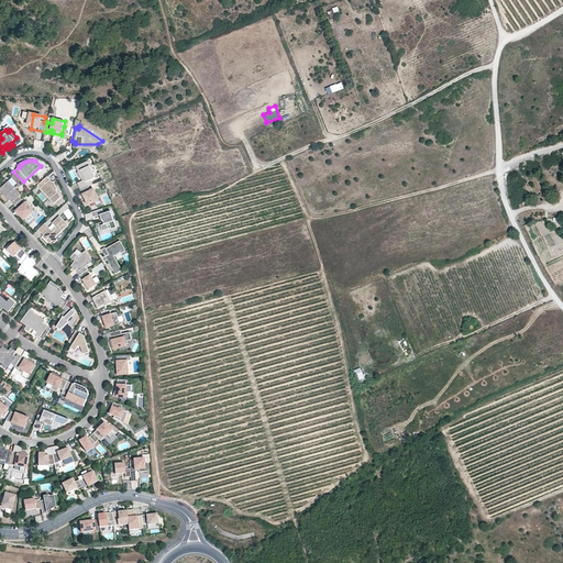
[(97,177),(90,166),(91,165),(89,161),(78,165),(86,179),(83,180),(77,183),(81,190),(89,186),(94,184),(91,179),(97,177)]
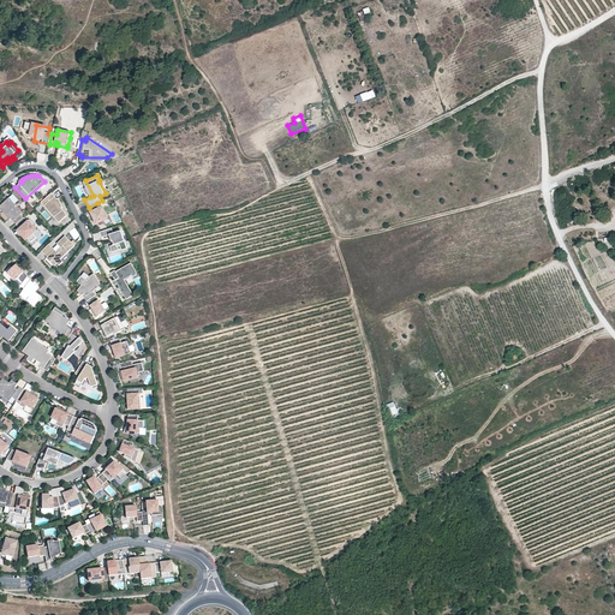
[(94,196),(85,180),(83,181),(90,197),(94,196)]
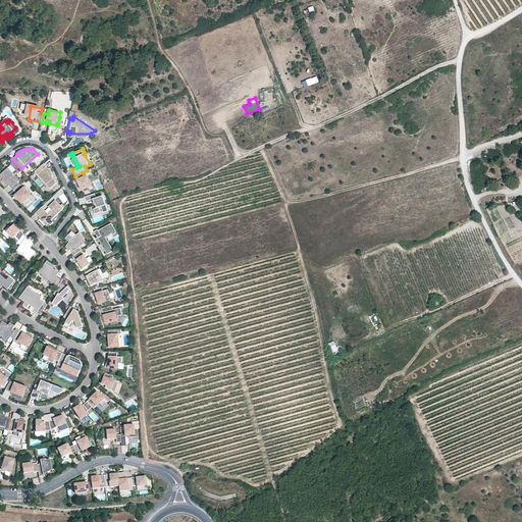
[(53,175),(50,168),(49,168),(44,163),(35,171),(49,188),(56,181),(55,178),(54,178),(52,176),(53,175)]
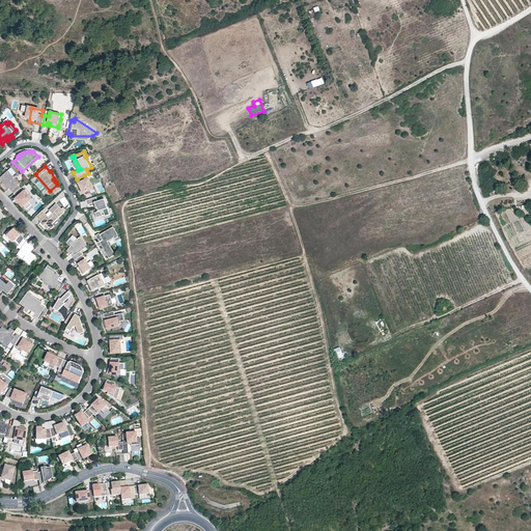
[(12,175),(8,170),(0,177),(0,179),(2,183),(3,182),(5,184),(4,184),(8,189),(9,189),(15,194),(21,188),(18,185),(19,185),(14,178),(15,177),(12,175)]
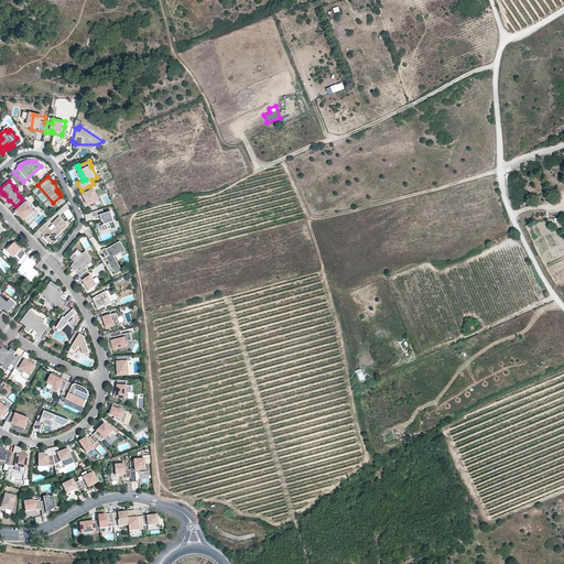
[(100,199),(95,190),(91,191),(89,186),(82,191),(84,195),(89,205),(99,201),(100,199)]
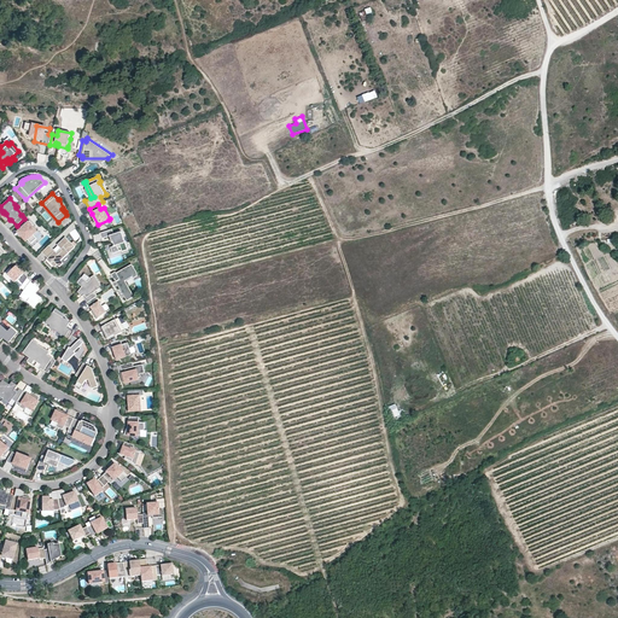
[(38,232),(33,226),(34,225),(30,221),(28,222),(24,219),(17,226),(22,232),(21,233),(31,244),(36,239),(34,234),(38,232)]
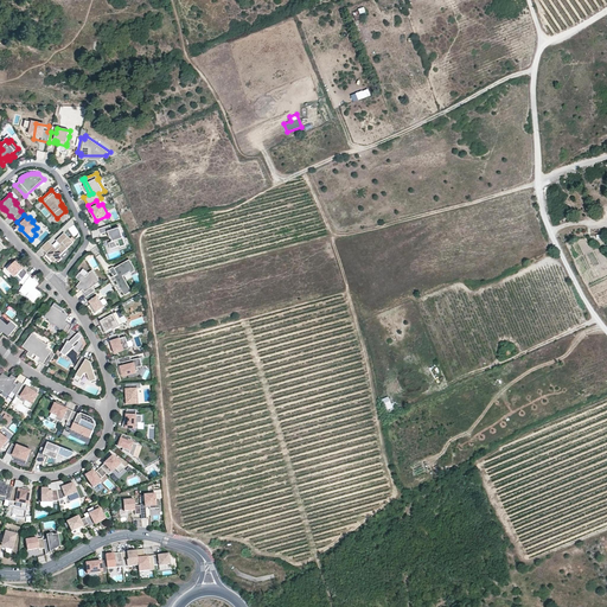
[(61,227),(64,231),(76,224),(72,219),(61,227)]
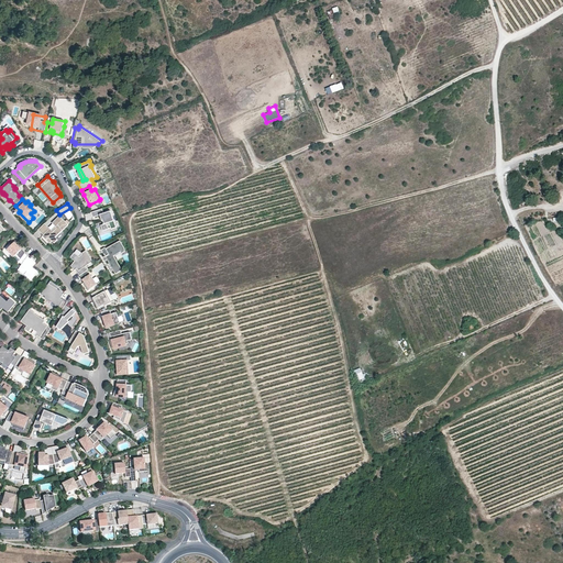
[(113,218),(111,211),(105,213),(102,208),(91,212),(94,218),(100,214),(102,216),(103,220),(102,221),(103,224),(101,225),(102,231),(109,229),(108,225),(110,224),(111,230),(117,228),(114,221),(112,222),(111,219),(113,218)]
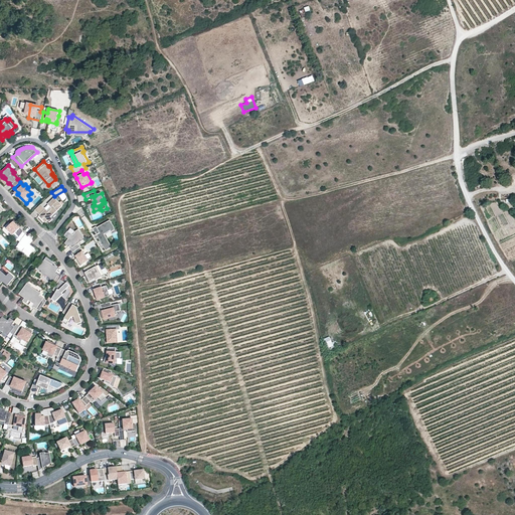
[(50,216),(62,205),(54,197),(47,204),(50,207),(47,210),(41,204),(36,209),(39,212),(38,213),(40,215),(39,215),(42,219),(44,217),(47,220),(49,222),(53,218),(50,216)]
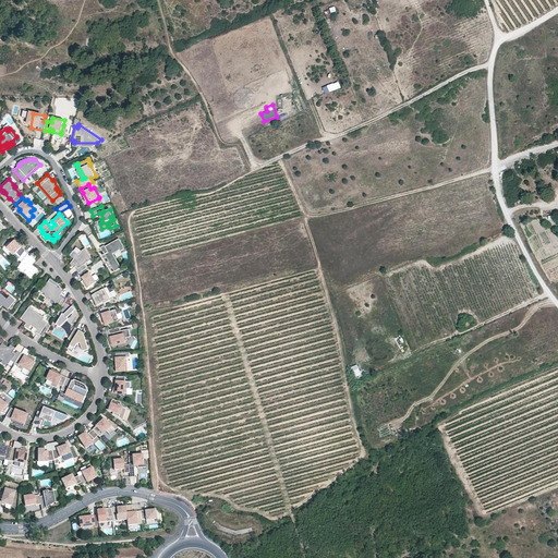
[(123,245),(119,238),(107,245),(108,246),(106,247),(104,245),(100,247),(116,271),(121,267),(112,253),(119,250),(120,251),(123,249),(123,245)]
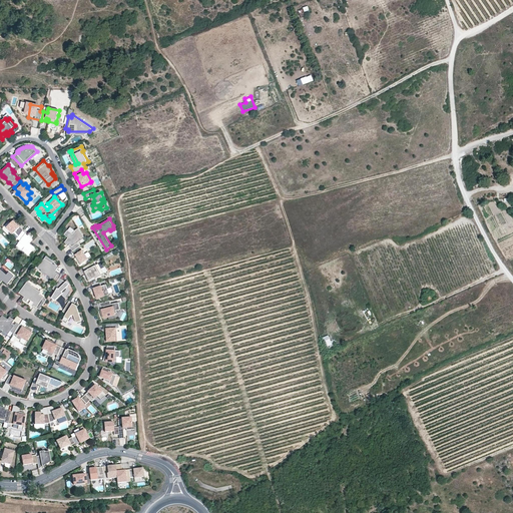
[(23,230),(19,225),(19,224),(15,219),(7,227),(13,233),(15,231),(19,235),(23,230)]
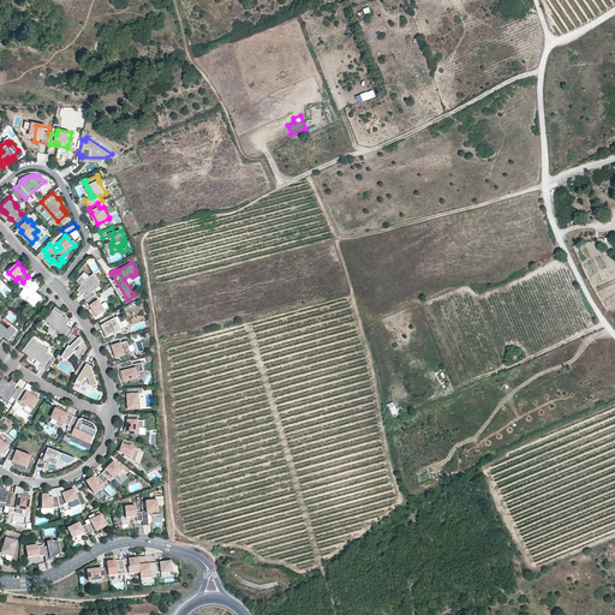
[(95,291),(102,285),(94,274),(89,278),(90,278),(87,280),(84,278),(79,282),(82,285),(78,291),(82,296),(83,294),(84,293),(87,296),(85,297),(88,302),(95,296),(97,294),(95,291)]
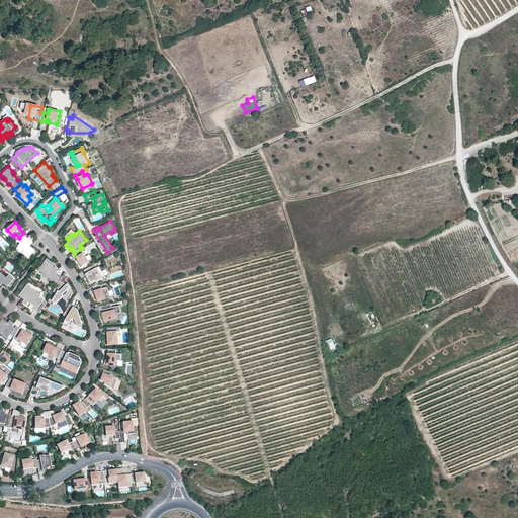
[(33,242),(29,237),(28,238),(27,237),(27,238),(25,237),(26,236),(23,233),(19,238),(17,241),(20,243),(19,245),(25,250),(23,253),(29,258),(35,250),(30,246),(33,242)]
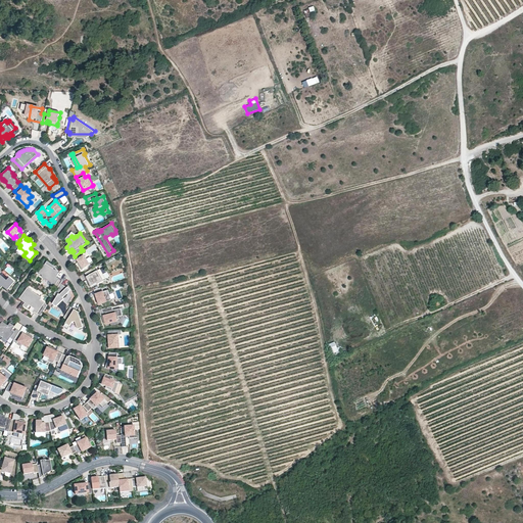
[(91,264),(84,254),(84,255),(81,251),(75,256),(79,262),(78,263),(82,270),(91,264)]
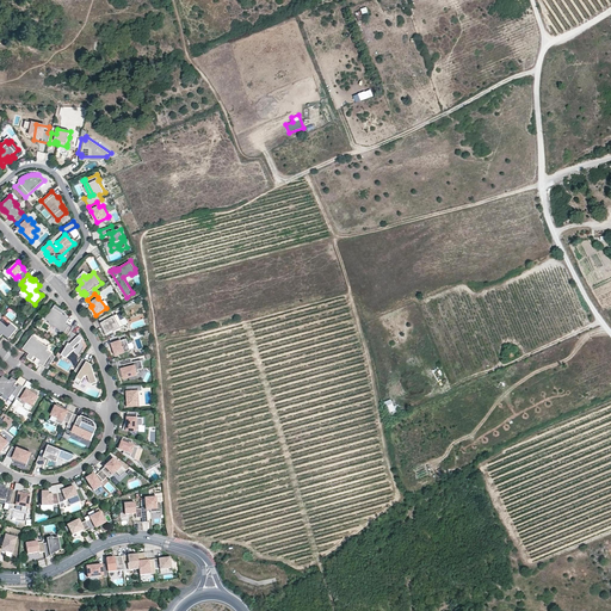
[(67,316),(54,307),(45,318),(61,329),(60,331),(68,337),(73,327),(67,323),(69,319),(67,316)]
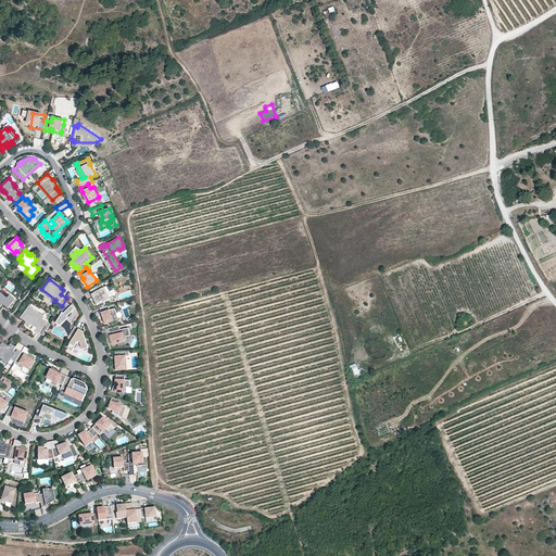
[(113,298),(106,286),(104,287),(102,283),(90,290),(95,297),(96,299),(95,300),(97,305),(102,302),(104,302),(113,298)]
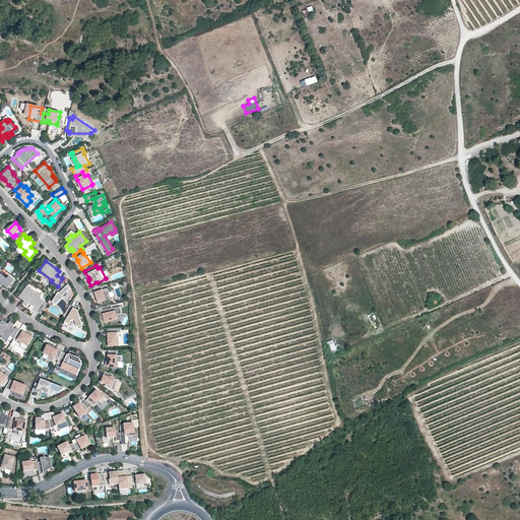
[(7,278),(0,272),(2,270),(0,267),(0,286),(1,287),(3,284),(8,288),(14,279),(9,275),(7,278)]
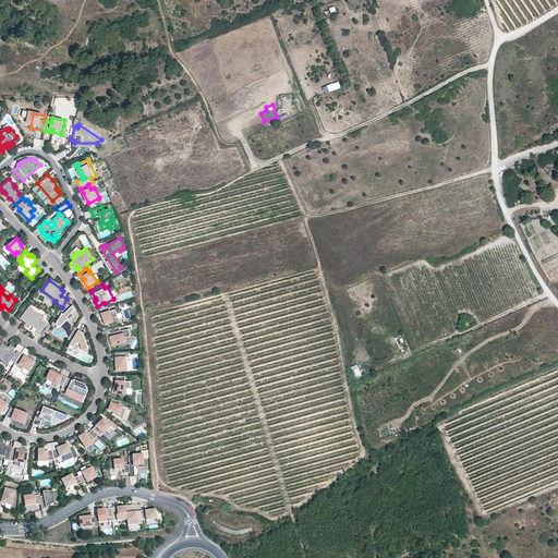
[(73,312),(76,307),(69,303),(56,324),(61,327),(65,320),(72,324),(76,314),(73,312)]
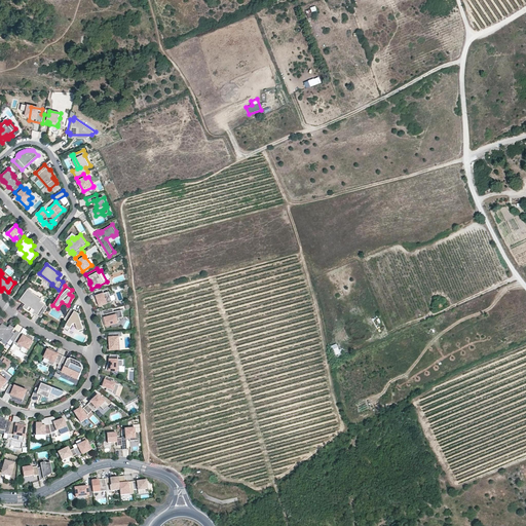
[(41,302),(41,301),(32,294),(33,293),(33,292),(28,289),(20,300),(26,304),(24,307),(28,310),(30,307),(37,311),(35,313),(41,317),(48,306),(41,302)]
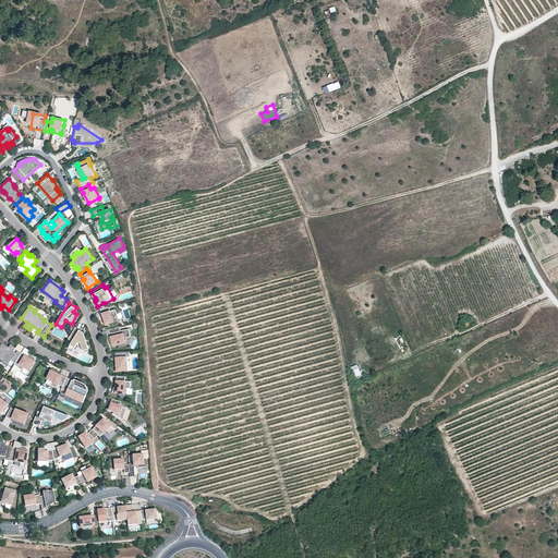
[(120,319),(117,307),(111,310),(110,306),(100,310),(104,316),(104,318),(102,318),(106,323),(120,319)]
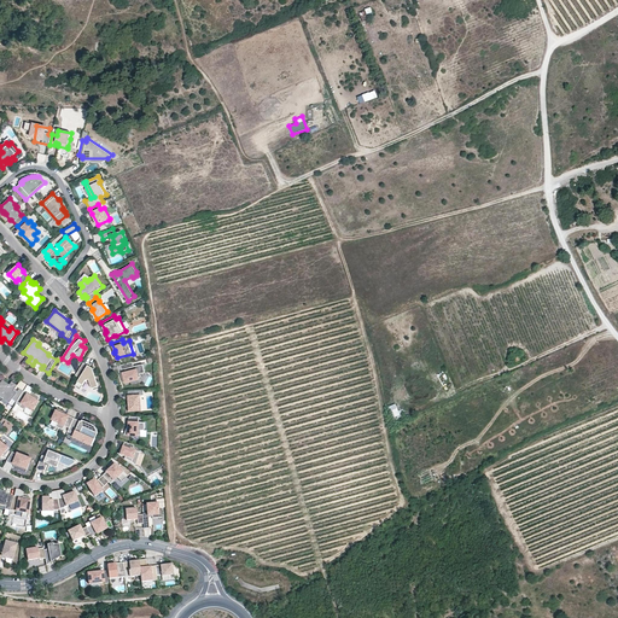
[(94,372),(92,371),(93,368),(83,362),(76,375),(81,378),(76,385),(81,389),(86,380),(89,379),(93,389),(99,386),(94,372)]
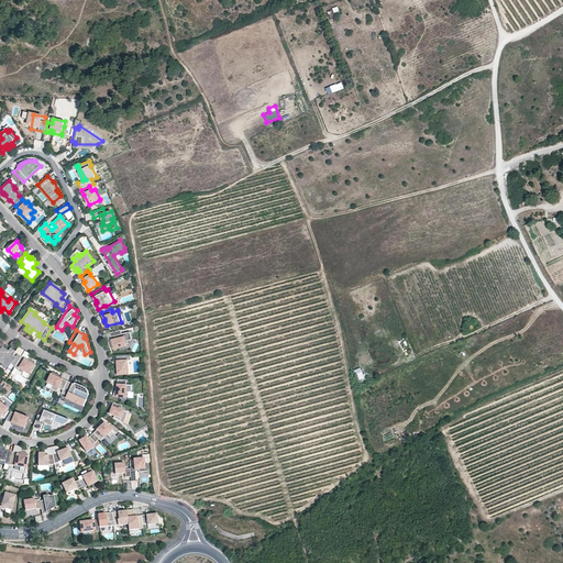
[(132,340),(130,332),(121,334),(121,330),(109,333),(110,337),(113,335),(116,335),(116,339),(114,339),(111,340),(110,341),(112,349),(113,350),(119,348),(119,345),(127,344),(128,343),(128,341),(132,340)]
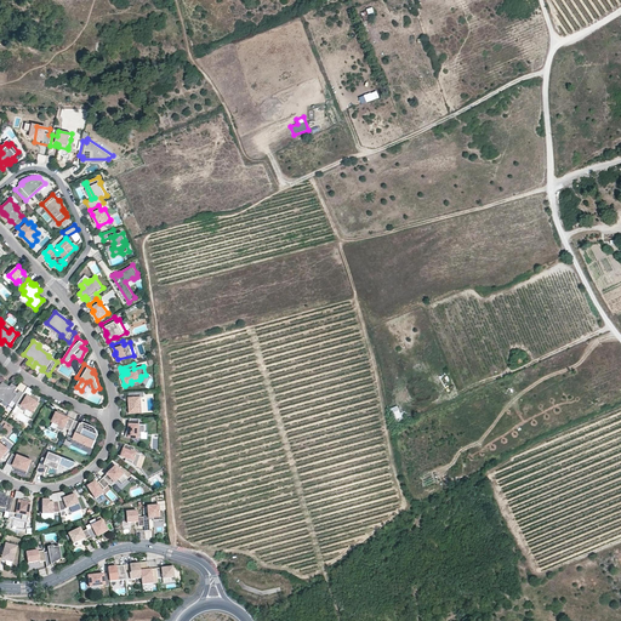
[(15,393),(17,388),(17,387),(12,383),(10,386),(4,381),(0,385),(0,389),(0,391),(0,398),(10,406),(12,402),(17,404),(24,393),(21,391),(17,394),(15,393)]
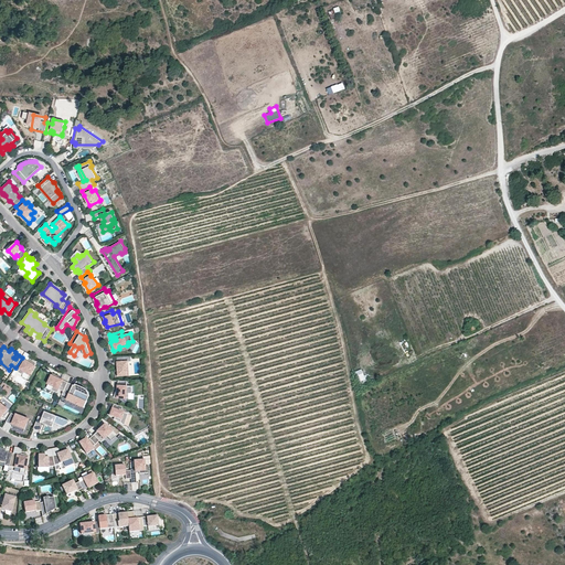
[(131,361),(131,356),(117,358),(117,365),(116,365),(117,368),(118,368),(118,371),(117,371),(117,376),(129,375),(128,361),(131,361)]
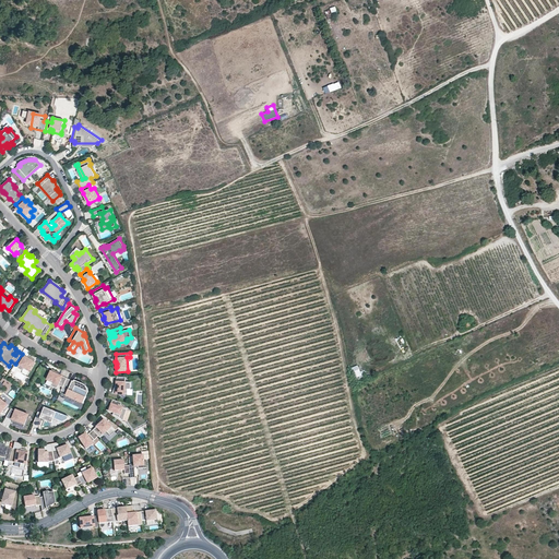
[(30,358),(28,357),(22,354),(15,364),(20,366),(19,368),(23,371),(25,368),(31,371),(37,360),(31,357),(30,358)]
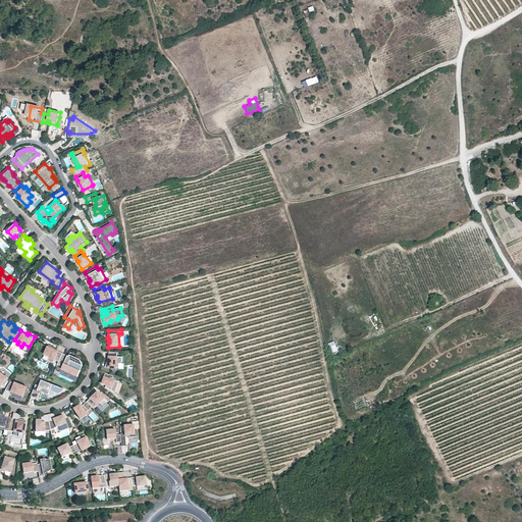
[(333,341),(328,343),(332,352),(338,350),(333,341)]
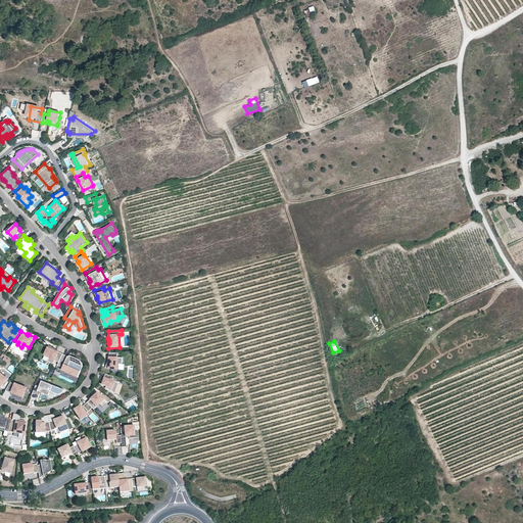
[(63,353),(56,350),(54,349),(55,348),(49,345),(45,355),(49,358),(48,361),(53,364),(55,361),(59,362),(63,353)]
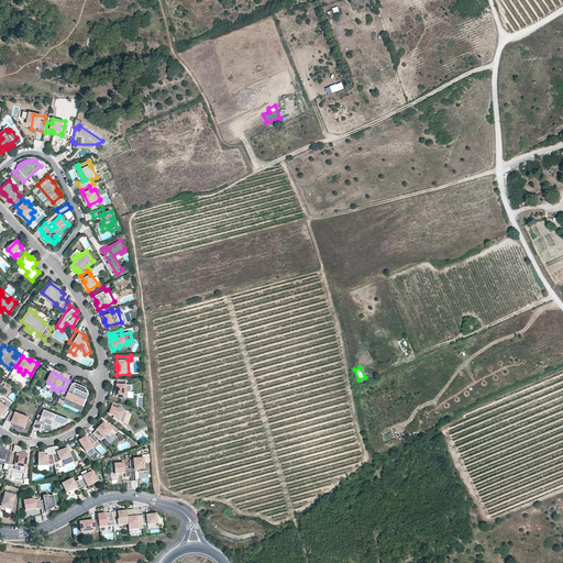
[(133,392),(134,385),(129,385),(129,379),(118,379),(118,387),(118,388),(116,389),(114,396),(129,396),(129,392),(133,392)]
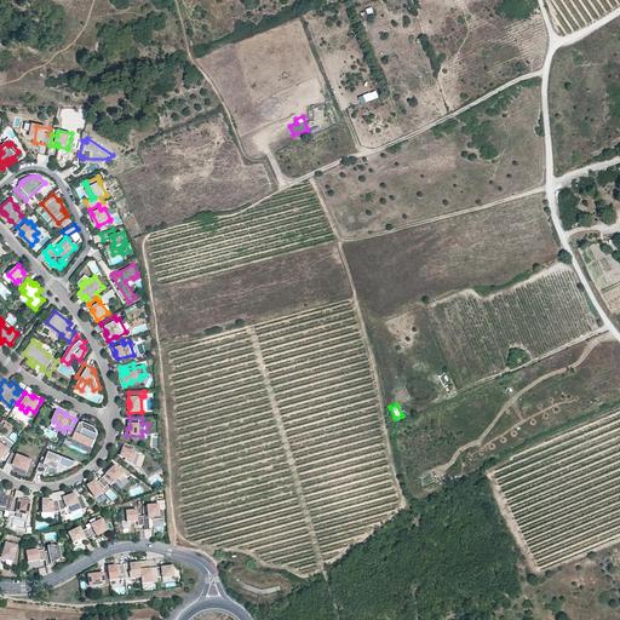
[(93,426),(92,425),(82,422),(82,423),(75,419),(70,429),(68,434),(73,435),(72,437),(93,447),(96,443),(98,440),(98,438),(98,437),(98,436),(98,435),(98,434),(98,431),(97,430),(96,429),(95,428),(93,426)]
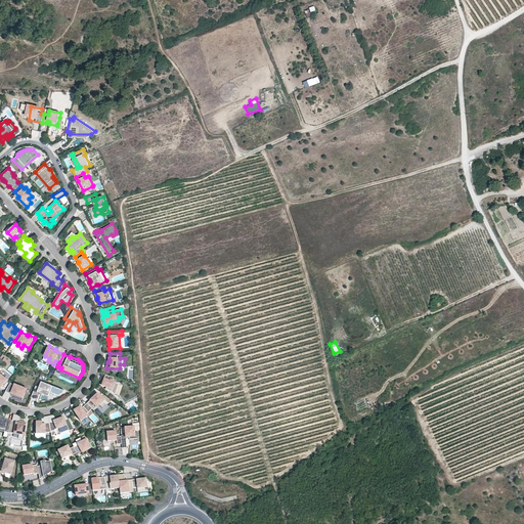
[(119,384),(113,382),(114,378),(105,375),(104,379),(105,380),(104,382),(103,381),(102,381),(99,385),(106,387),(105,389),(115,394),(119,384)]
